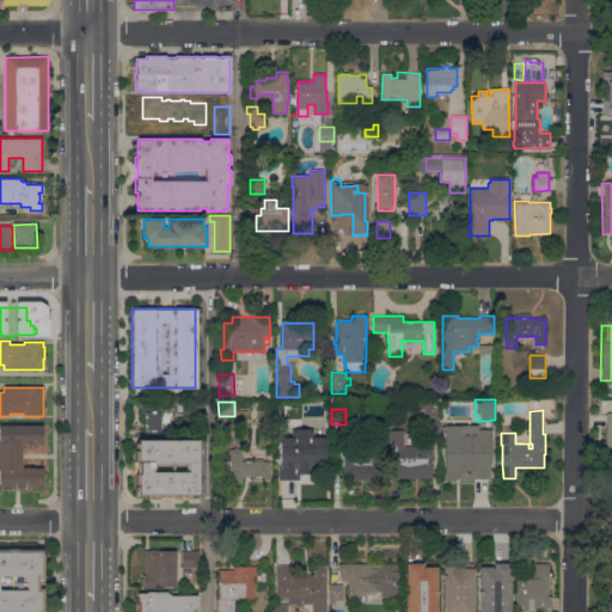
[(146,411),(172,411),(172,426),(160,426),(160,429),(146,429),(146,411)]
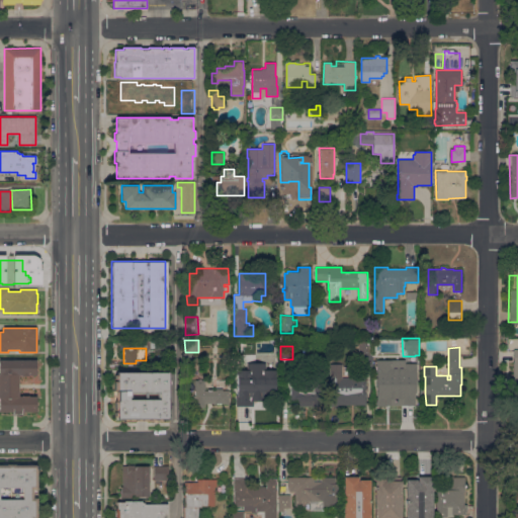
[(279,364),(268,364),(268,351),(273,351),(273,348),(277,348),(277,351),(279,351),(279,364)]
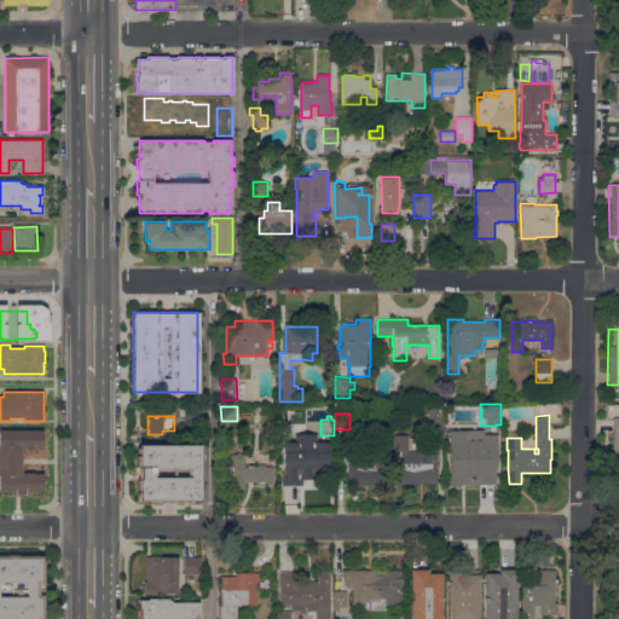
[(229,421),(229,431),(218,431),(218,423),(220,422),(229,421)]
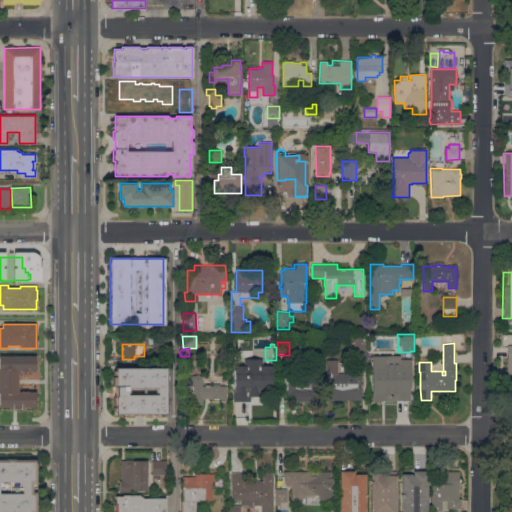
[(358,362),(357,349),(368,349),(368,362),(358,362)]
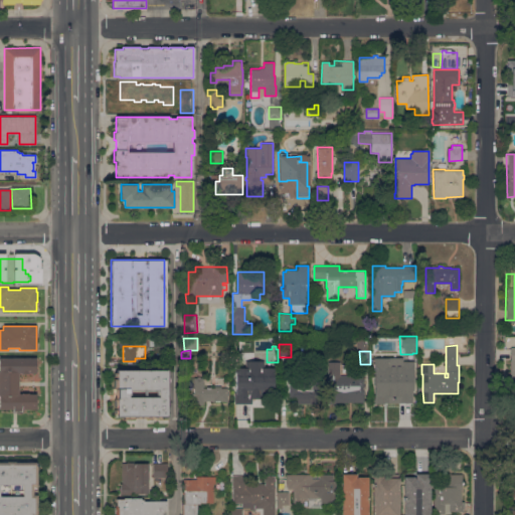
[(22,408),(22,411),(13,411),(13,409),(0,409),(0,357),(36,358),(35,374),(19,373),(19,393),(36,393),(36,409),(22,408)]
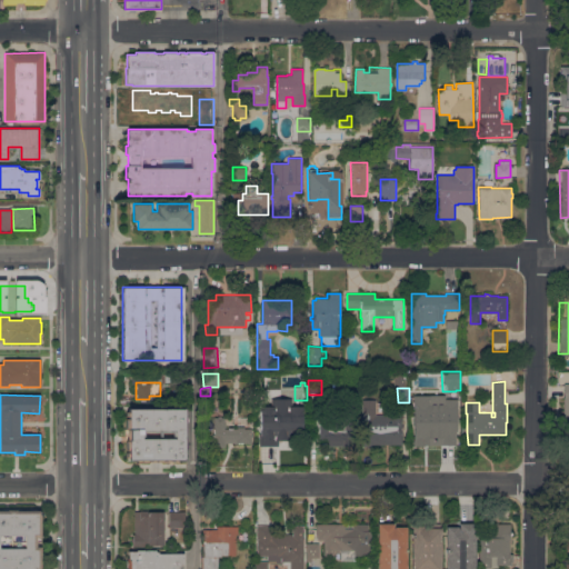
[(452,427),(455,428),(455,432),(452,435),(452,446),(442,446),(442,443),(425,445),(425,446),(415,446),(415,426),(412,426),(412,416),(415,416),(415,400),(425,400),(425,405),(429,405),(429,418),(445,417),(445,412),(452,412),(452,427)]
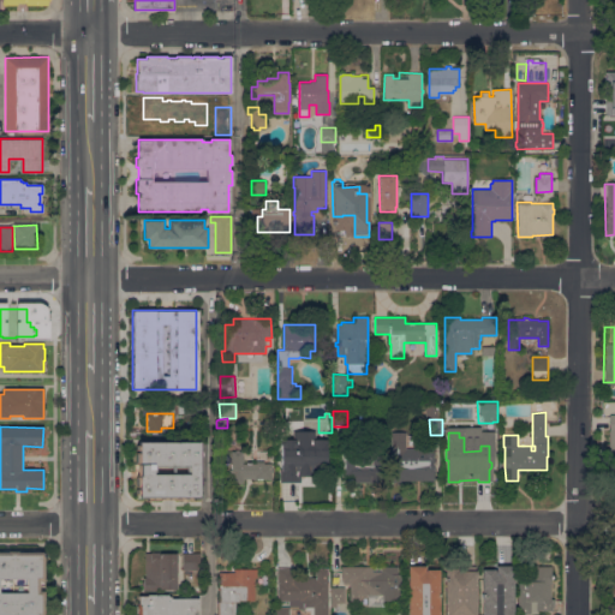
[(231,446),(221,446),(222,436),(231,437),(231,446)]
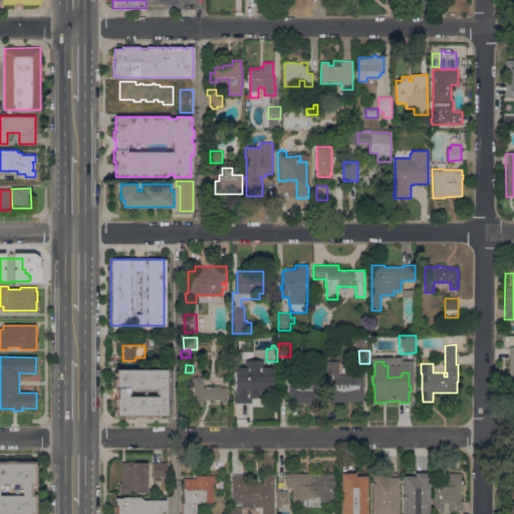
[(234,374),(236,374),(236,365),(247,365),(247,375),(262,375),(262,376),(268,376),(268,382),(269,382),(269,389),(268,389),(268,400),(263,400),(263,401),(258,401),(258,400),(244,400),(244,404),(234,404),(234,374)]
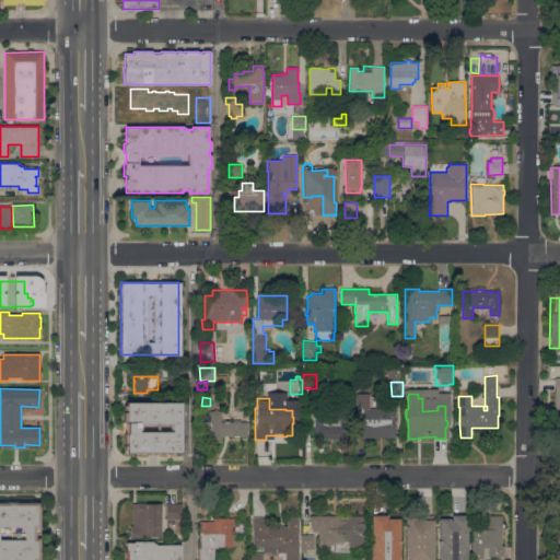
[(126,401),(182,401),(182,453),(174,453),(174,454),(170,454),(170,453),(167,453),(167,454),(162,454),(162,453),(160,453),(160,454),(153,454),(153,453),(152,453),(152,454),(148,454),(148,453),(146,453),(146,454),(139,454),(139,453),(138,453),(138,454),(133,454),(133,453),(126,453),(126,443),(125,443),(125,430),(123,430),(123,424),(125,424),(125,405),(126,405),(126,401)]
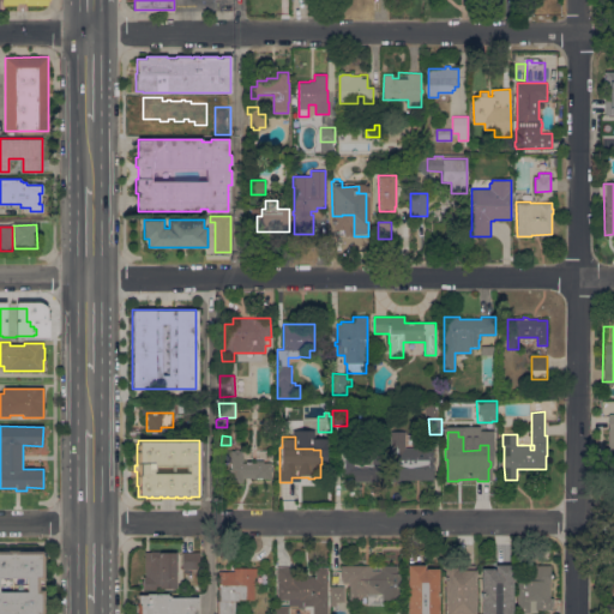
[(402,480),(402,481),(390,481),(390,446),(402,446),(402,447),(420,447),(420,457),(423,457),(423,451),(434,451),(434,453),(435,453),(435,457),(434,457),(434,464),(435,465),(435,469),(434,470),(434,480),(402,480)]
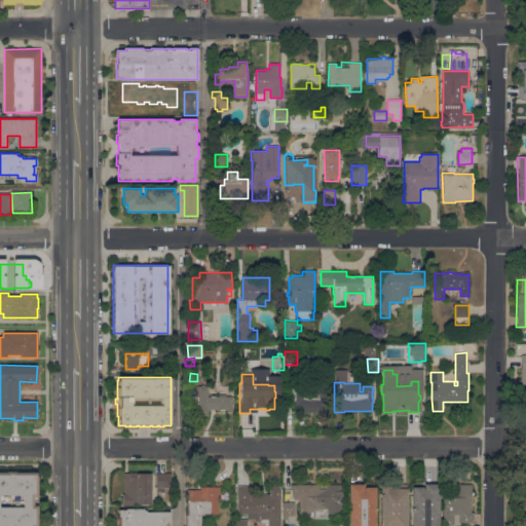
[(232,397),(232,401),(233,401),(233,403),(232,403),(232,409),(225,409),(225,410),(221,410),(220,409),(208,409),(208,413),(198,413),(198,404),(196,404),(196,402),(198,402),(198,386),(208,386),(208,391),(209,391),(209,385),(217,385),(217,392),(210,392),(210,395),(208,395),(208,397),(219,397),(219,395),(226,395),(226,397),(232,397)]
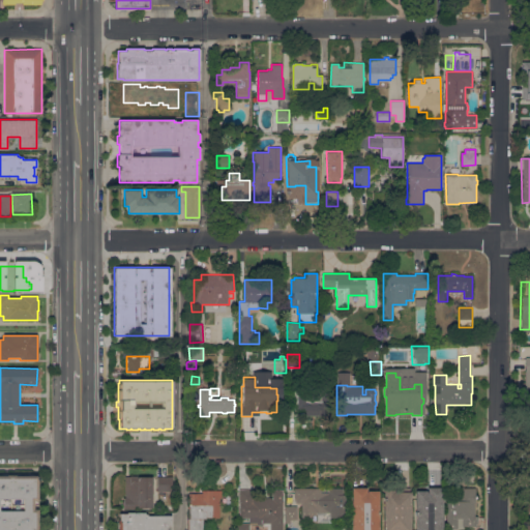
[(297,392),(330,391),(330,410),(321,410),(321,415),(306,415),(305,410),(297,410),(297,392)]
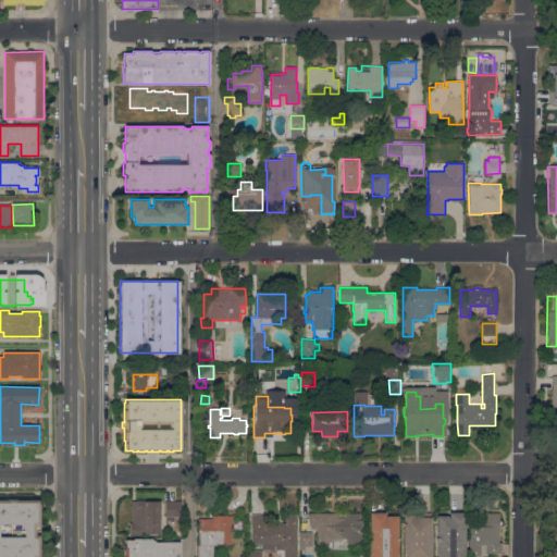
[(0,556),(0,499),(3,499),(3,498),(9,498),(9,499),(15,499),(15,497),(21,498),(21,499),(29,499),(29,498),(35,498),(35,500),(39,500),(39,509),(40,509),(40,518),(39,518),(39,524),(40,524),(40,536),(39,536),(39,542),(40,542),(40,552),(39,552),(39,556),(0,556)]
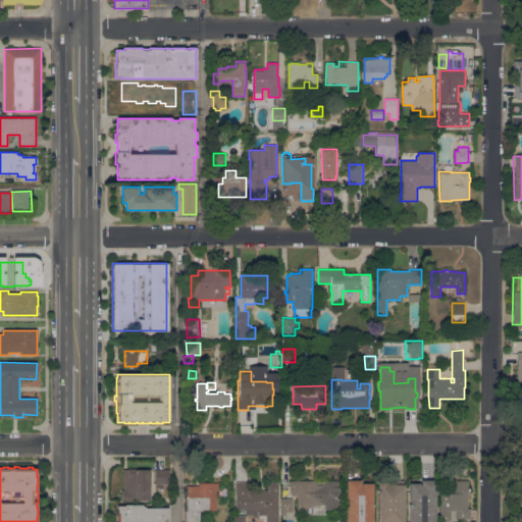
[(169,469),(169,483),(155,483),(155,469),(169,469)]
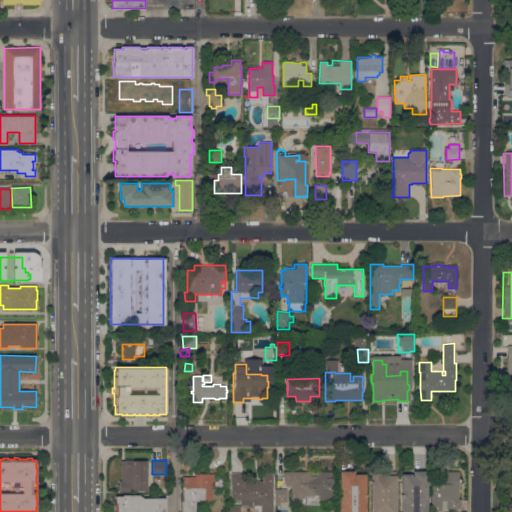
[(120,489),(118,489),(118,484),(120,484),(120,480),(121,480),(121,461),(148,462),(147,490),(133,490),(133,492),(120,492),(120,491),(120,489)]
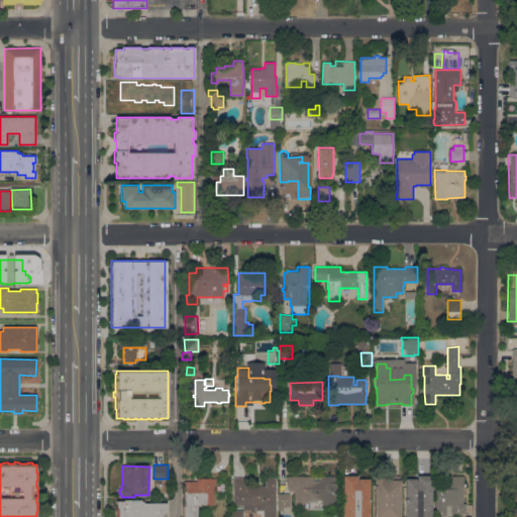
[(334,505),(322,505),(322,503),(309,503),(309,500),(303,500),(303,505),(294,505),(294,490),(289,490),(289,487),(287,487),(287,476),(312,476),(312,477),(321,477),(321,476),(334,476),(334,505)]
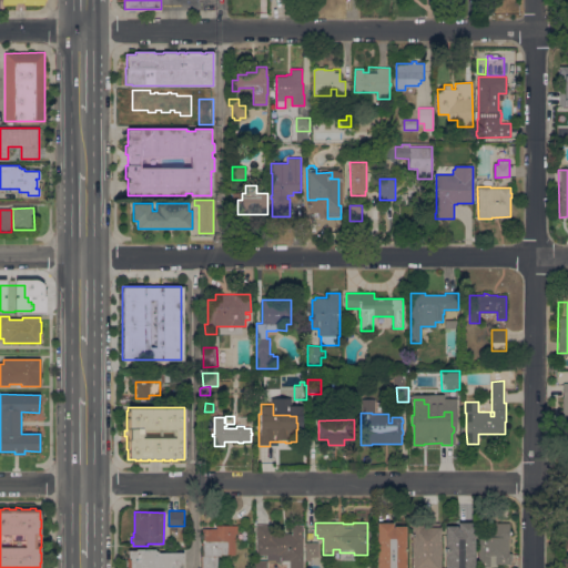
[(377,567),(377,523),(393,523),(393,526),(406,526),(406,567),(377,567)]
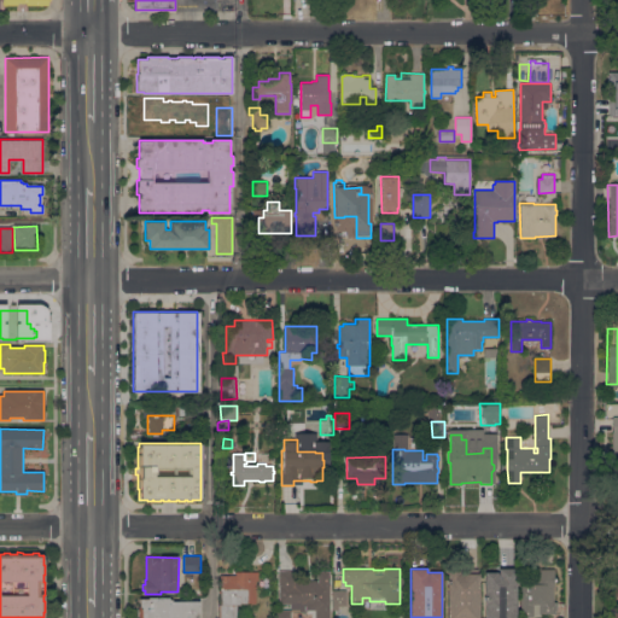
[(448,617),(448,571),(460,571),(460,572),(466,572),(466,569),(478,569),(478,617),(448,617)]
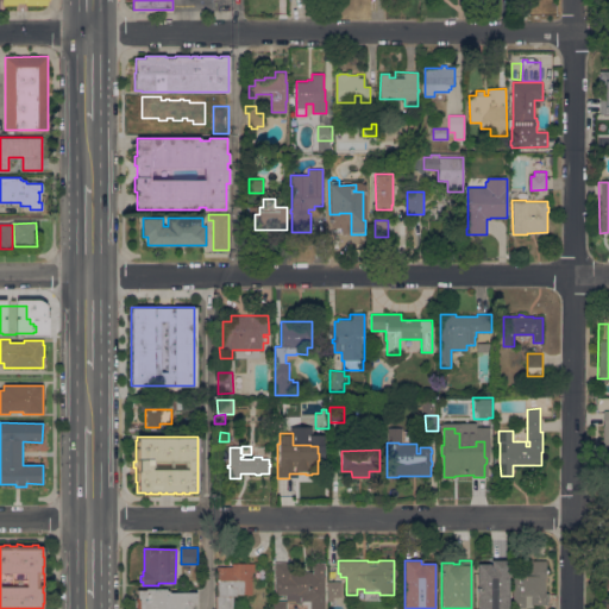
[(508,608),(477,608),(477,564),(491,564),(491,560),(508,560),(508,608)]
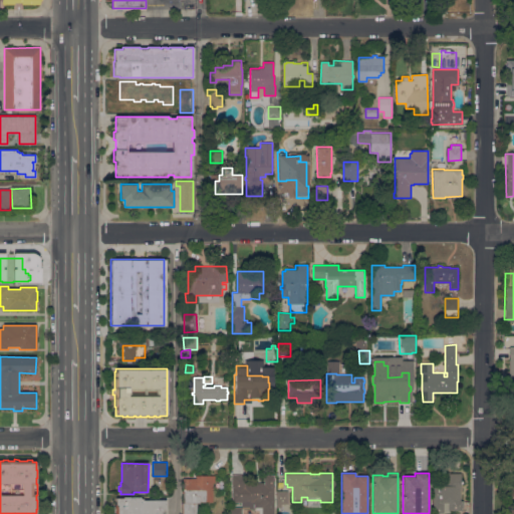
[(433,513),(433,505),(431,505),(431,501),(433,501),(433,485),(441,485),(441,473),(461,473),(461,501),(464,501),(464,511),(452,511),(452,513),(433,513)]
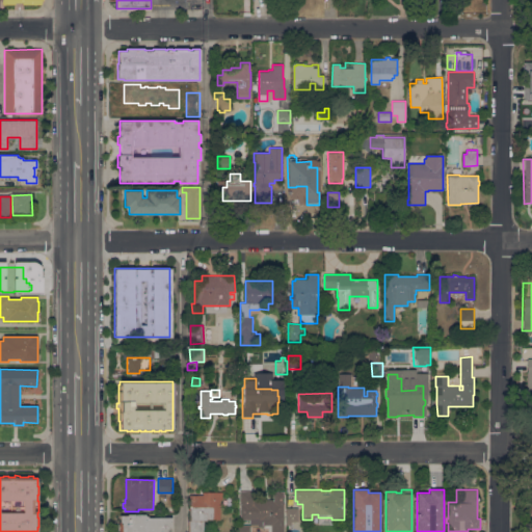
[(284,525),(264,525),(264,526),(250,526),(250,531),(238,531),(238,525),(241,525),(241,520),(240,520),(240,490),(256,490),(256,501),(263,501),(263,500),(273,500),(273,491),(284,491),(284,525)]
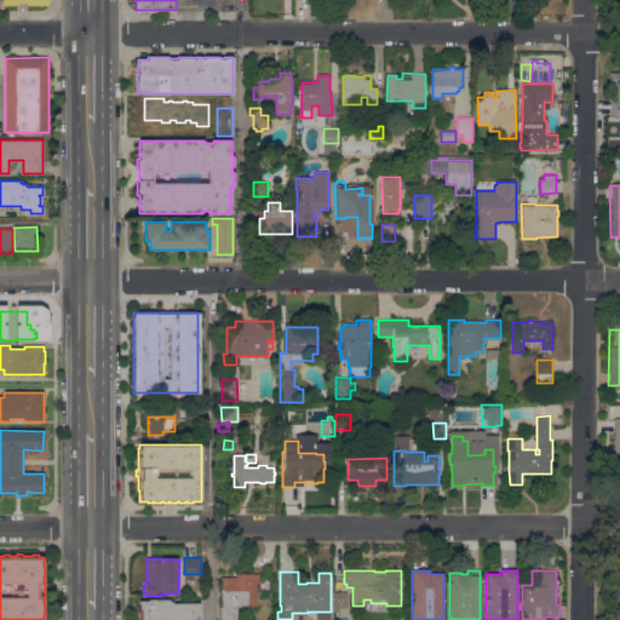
[(220,619),(220,606),(222,606),(222,595),(219,595),(220,591),(222,591),(220,578),(236,577),(236,573),(259,573),(259,584),(257,584),(258,606),(237,606),(237,619),(220,619)]
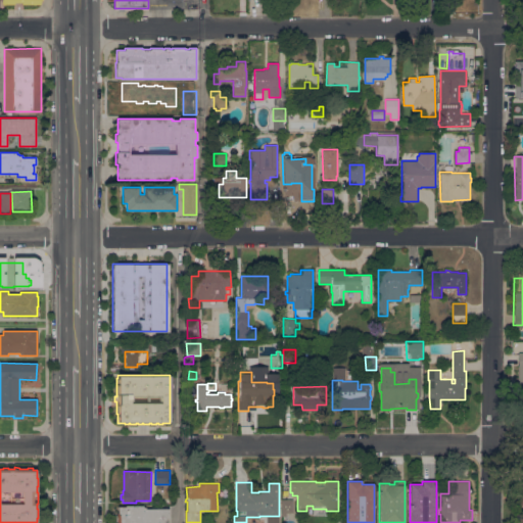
[(293,500),(293,517),(287,517),(287,516),(281,516),(281,500),(293,500)]
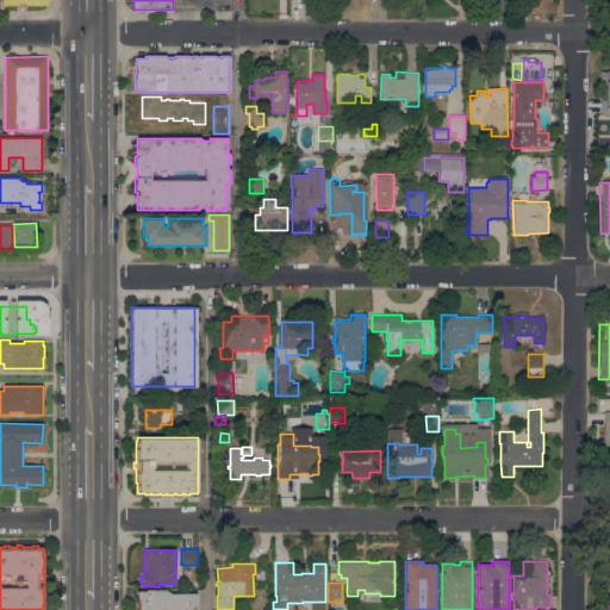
[(137,591),(147,591),(147,590),(167,590),(167,591),(169,591),(169,593),(197,593),(197,609),(136,609),(136,598),(137,598),(137,591)]
